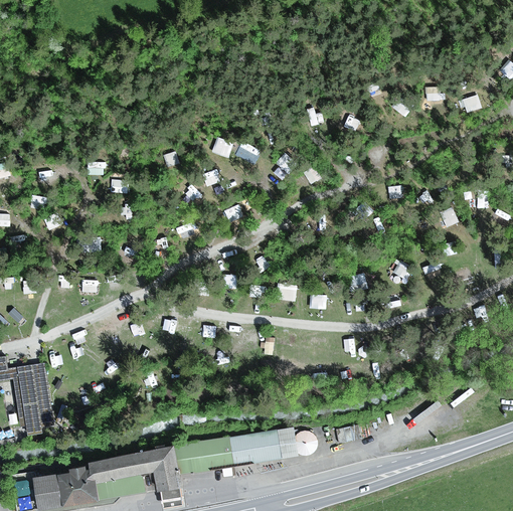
[(507,77),(512,73),(512,65),(510,61),(501,67),(507,77)]
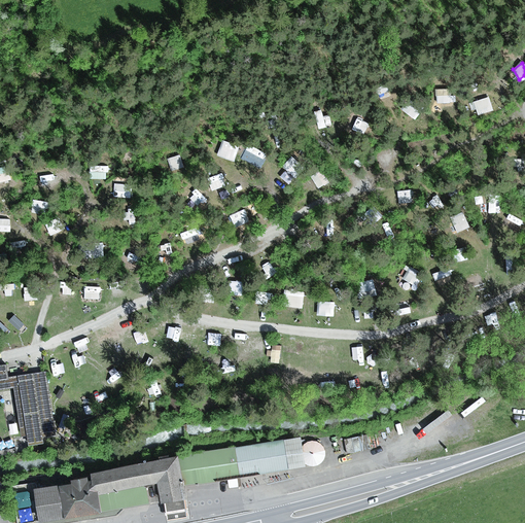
[(434,89),(435,103),(450,103),(450,88),(434,89)]
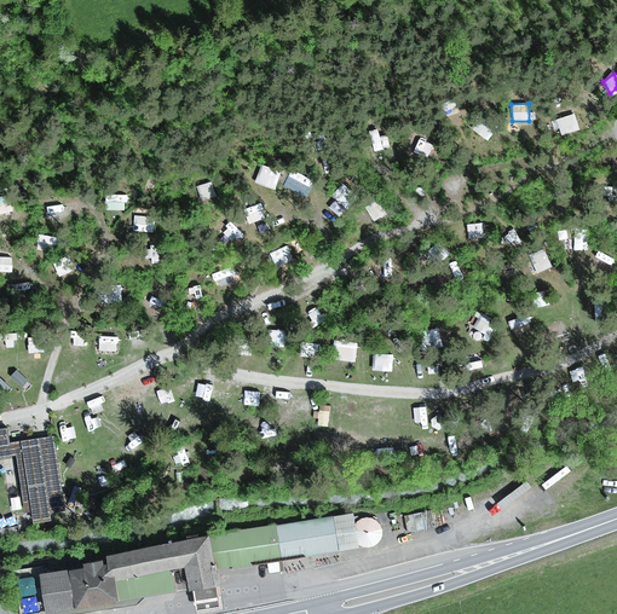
[(558,135),(578,129),(574,113),(553,120),(558,135)]
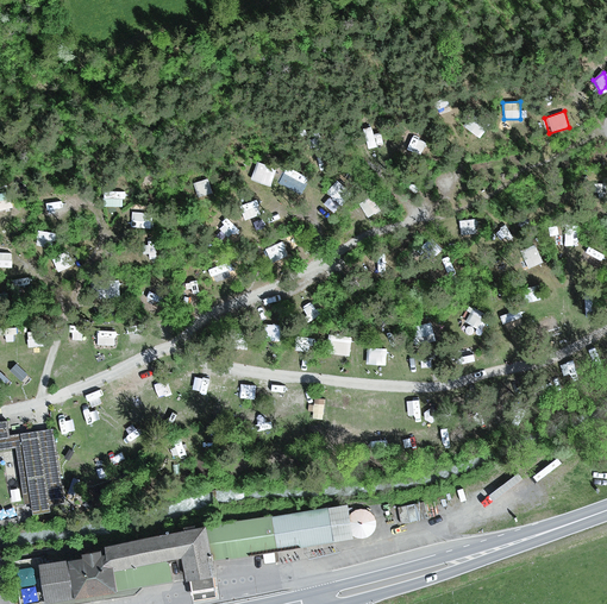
[(464,126),(479,138),(487,127),(471,115),(464,126)]
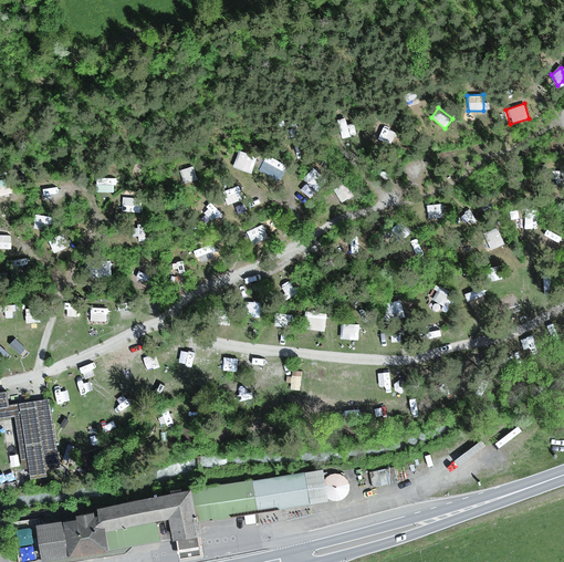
[(232,168),(251,174),(256,156),(237,151),(232,168)]
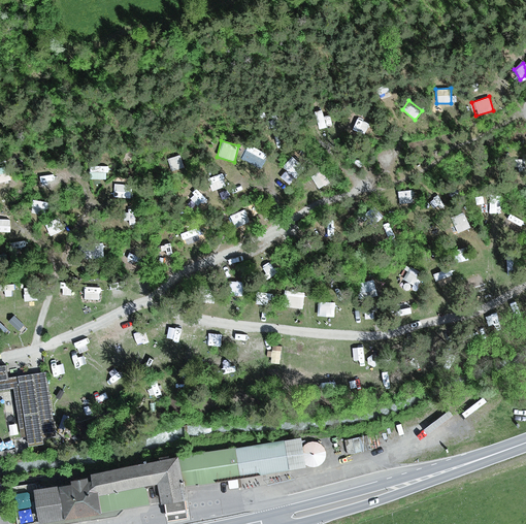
[(179,155),(167,158),(170,170),(183,168),(179,155)]
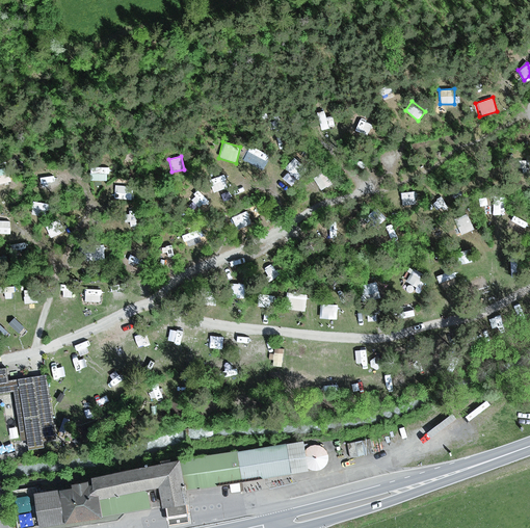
[(294,157),(284,167),(295,179),(306,169),(294,157)]
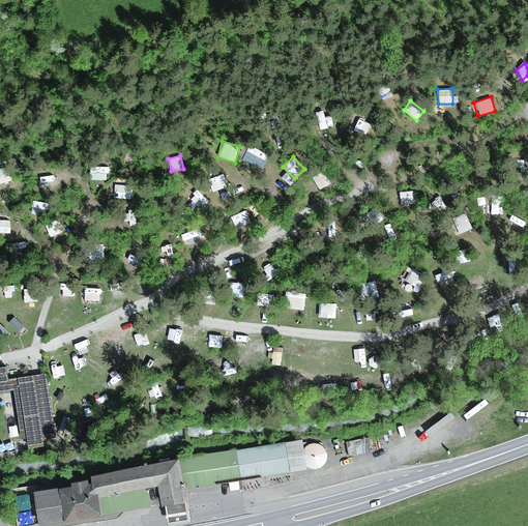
[(0,182),(8,181),(6,167),(0,167),(0,182)]
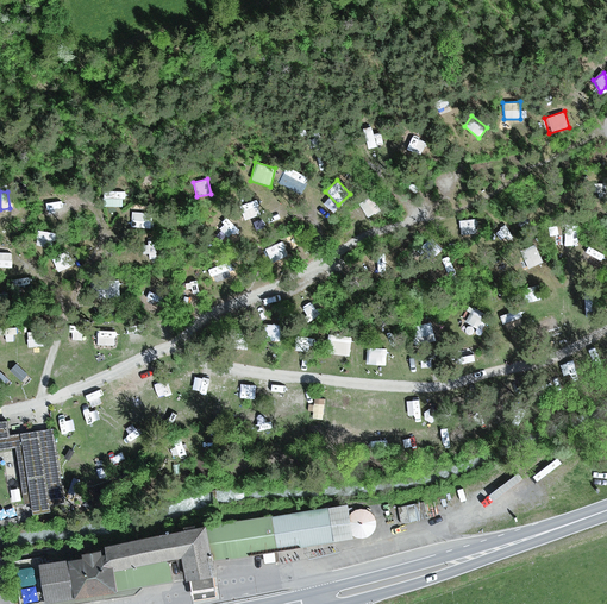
[(123,206),(121,192),(104,193),(105,207),(123,206)]
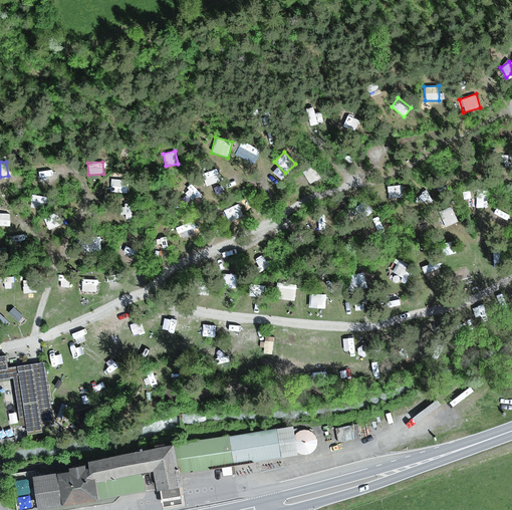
[(37,169),(40,182),(56,178),(52,166),(37,169)]
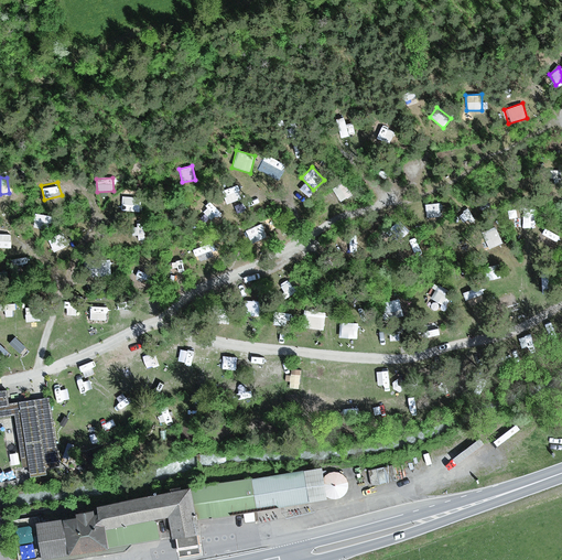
[(339,203),(352,195),(343,183),(331,191),(339,203)]
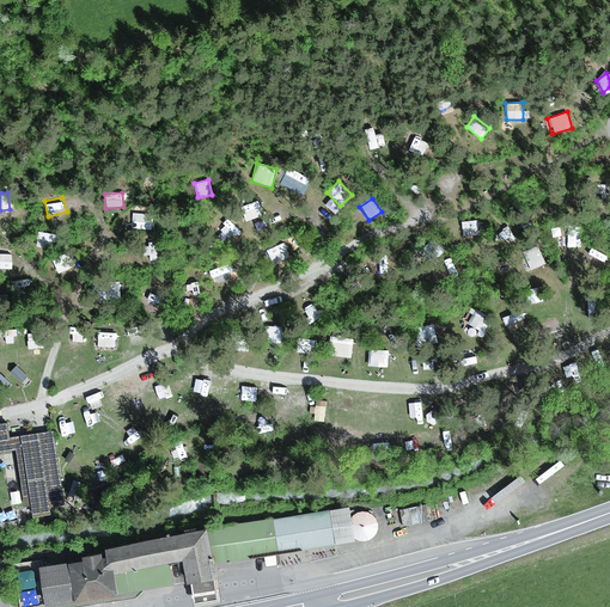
[(248,220),(261,215),(257,201),(244,204),(248,220)]
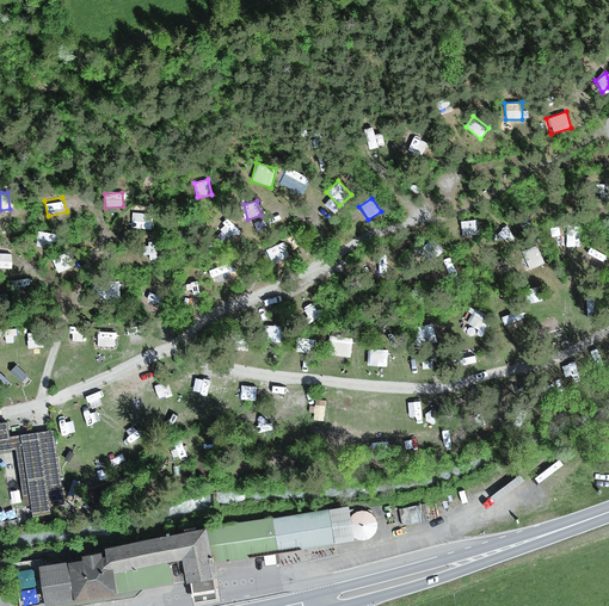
[(131,212),(130,228),(151,228),(151,214),(131,212)]
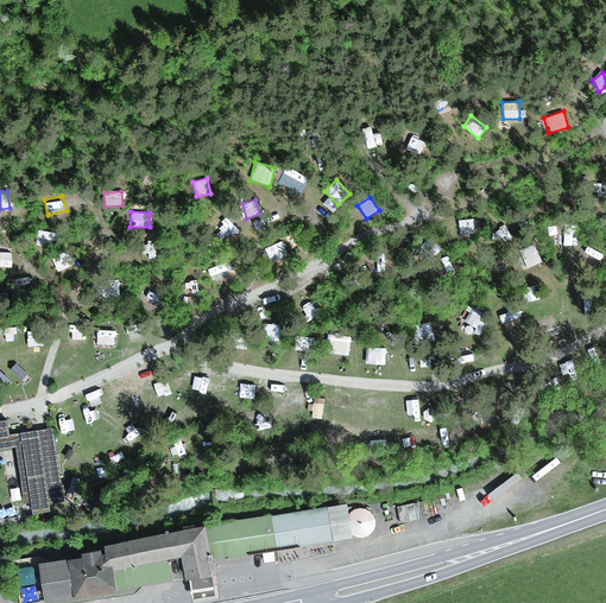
[(458,220),(459,235),(474,235),(473,219),(458,220)]
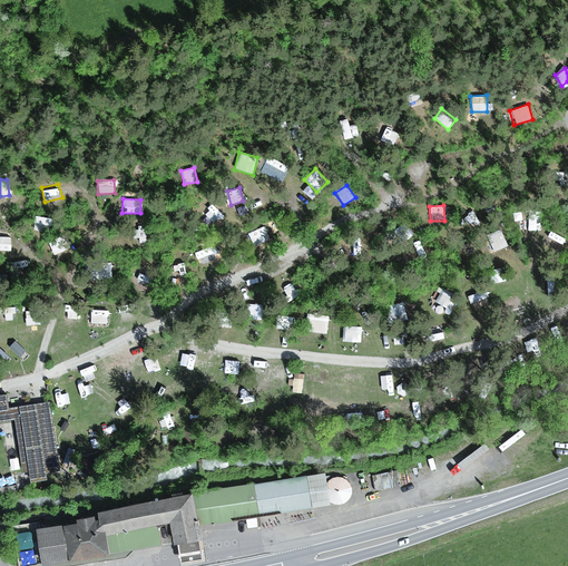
[(206,226),(219,226),(219,207),(206,207),(206,226)]
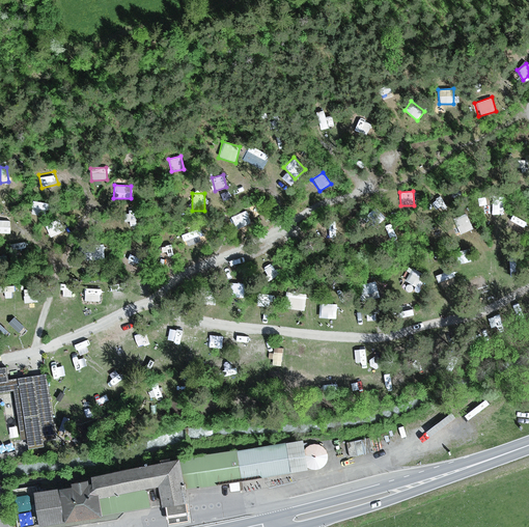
[(32,202),(31,214),(46,214),(46,202),(32,202)]
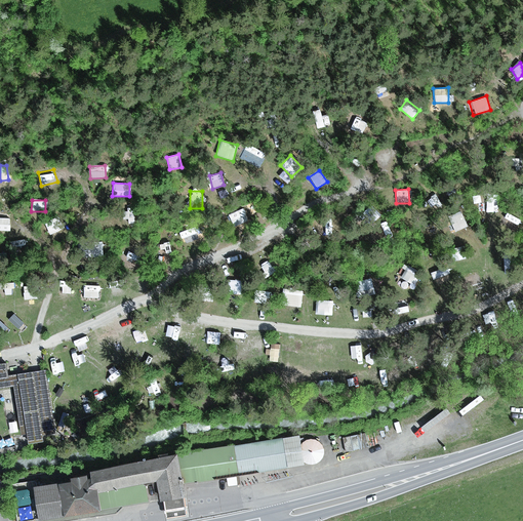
[(124,223),(133,223),(132,207),(122,208),(124,223)]
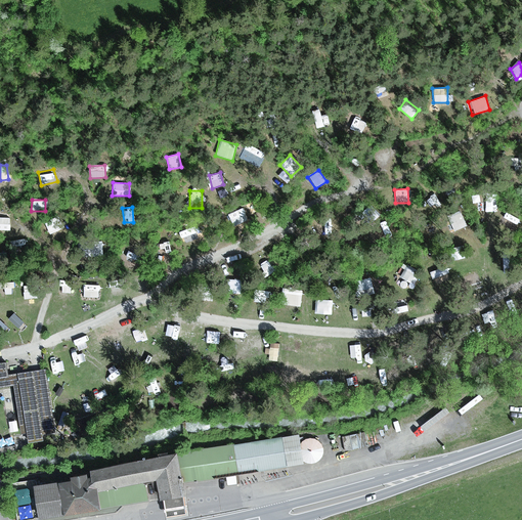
[(444,216),(449,232),(466,226),(461,211),(444,216)]
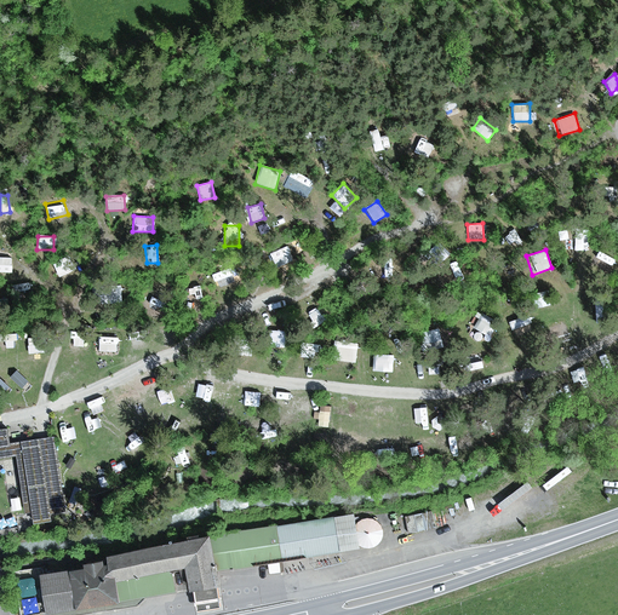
[(216,271),(221,286),(235,280),(229,265),(216,271)]
